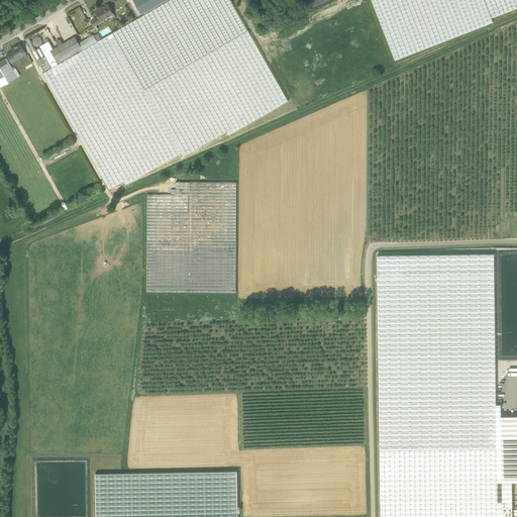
[(288,101),(230,0),(170,0),(144,14),(98,41),(59,64),(44,72),(43,73),(109,189),(124,181),(125,184),(181,152),(184,157),(226,131),(228,135),(288,101)]
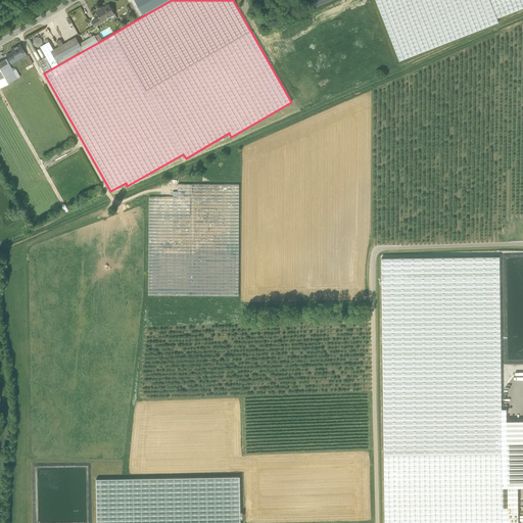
[(145,13),(146,14),(172,0),(135,0),(143,14),(145,13)]
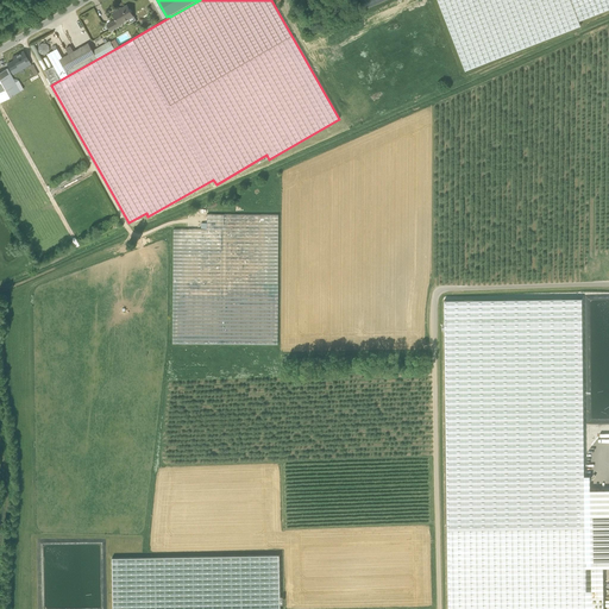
[(608,0),(438,0),(465,71),(581,26),(579,22),(608,8),(608,0)]
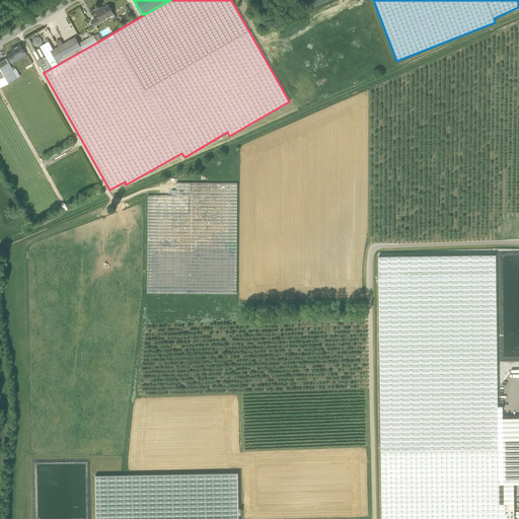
[(108,4),(96,11),(98,16),(91,21),(94,26),(103,21),(102,18),(108,15),(108,14),(113,11),(113,12),(114,12),(108,4)]
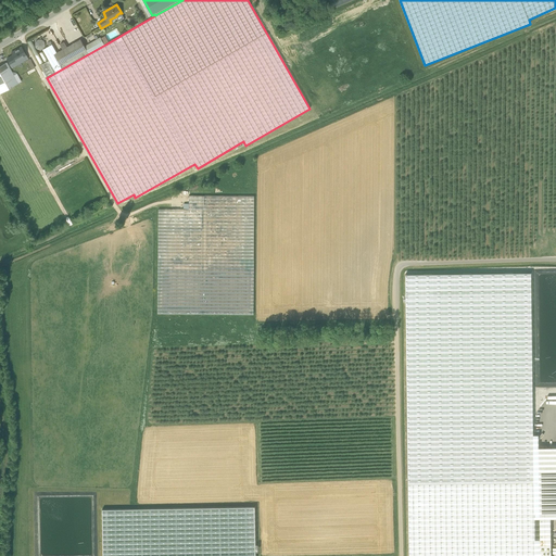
[(63,49),(58,52),(54,54),(63,68),(105,45),(101,37),(85,46),(80,39),(67,47),(65,42),(61,45),(63,49)]
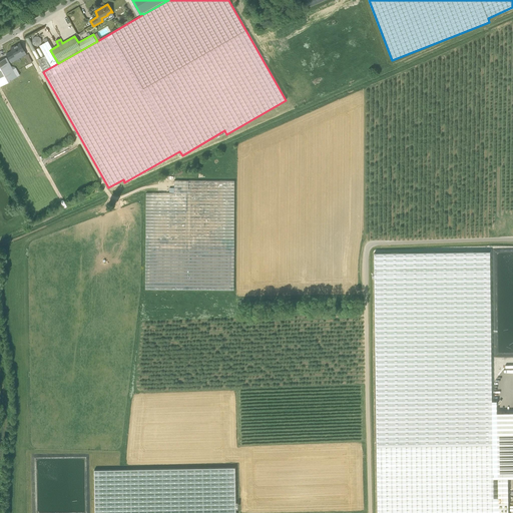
[(40,36),(32,38),(34,46),(42,43),(40,36)]
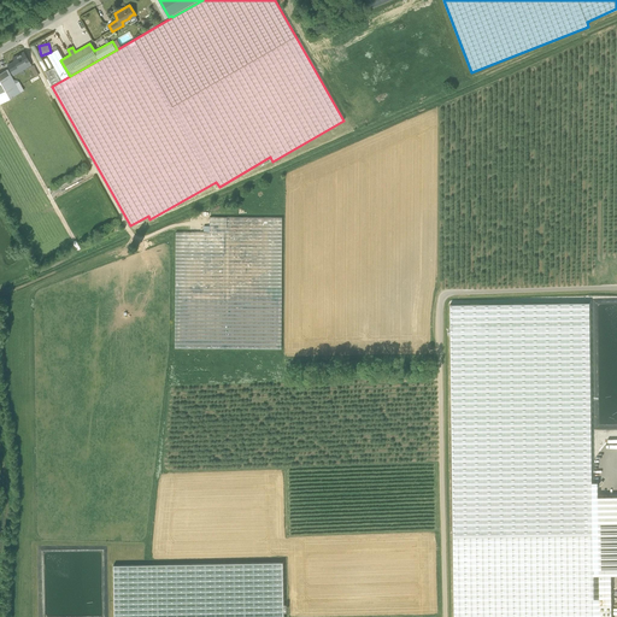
[(48,56),(54,66),(45,72),(53,86),(70,76),(60,60),(64,58),(58,50),(48,56)]
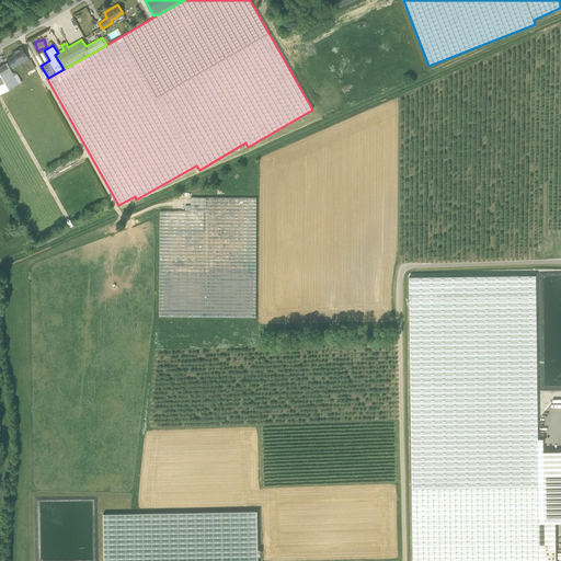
[(26,56),(21,47),(11,53),(13,56),(7,59),(10,65),(26,56)]
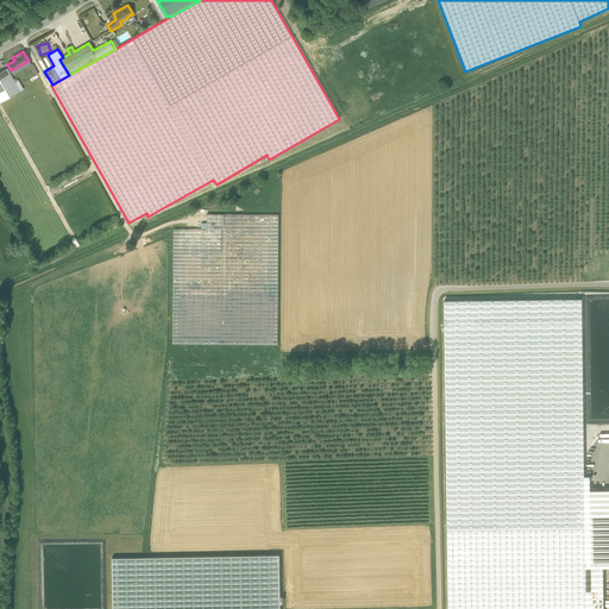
[(33,64),(30,66),(36,76),(39,74),(33,64)]
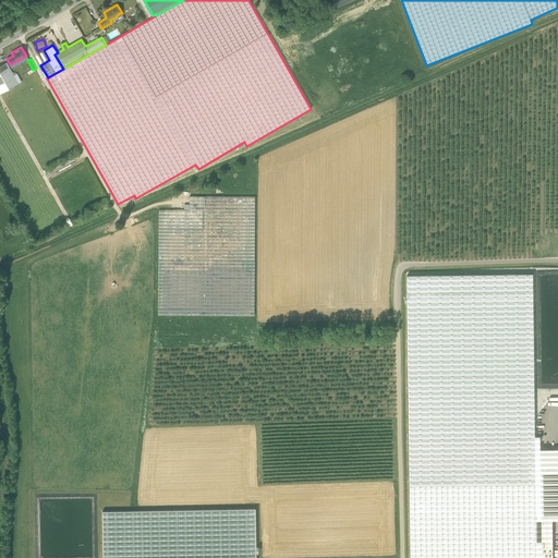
[(0,93),(19,84),(7,62),(0,65),(0,93)]
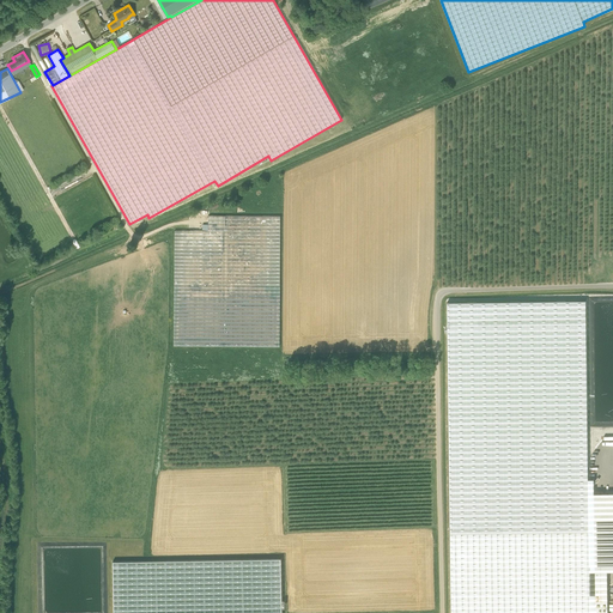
[(208,216),(208,231),(175,231),(174,346),(280,347),(280,216),(208,216)]
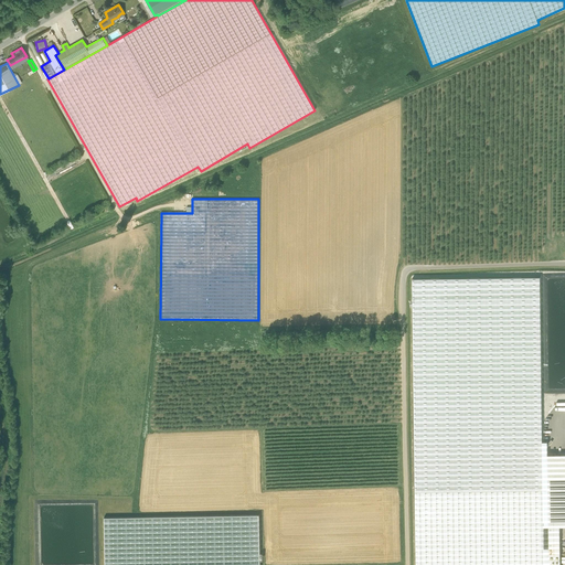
[(543,564),(542,455),(540,277),(412,279),(415,564),(543,564)]
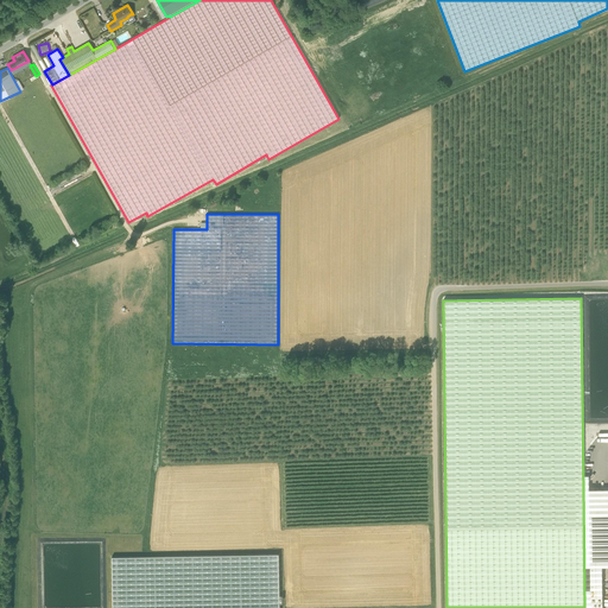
[(607,488),(583,489),(584,607),(602,607),(602,567),(607,567),(607,488)]
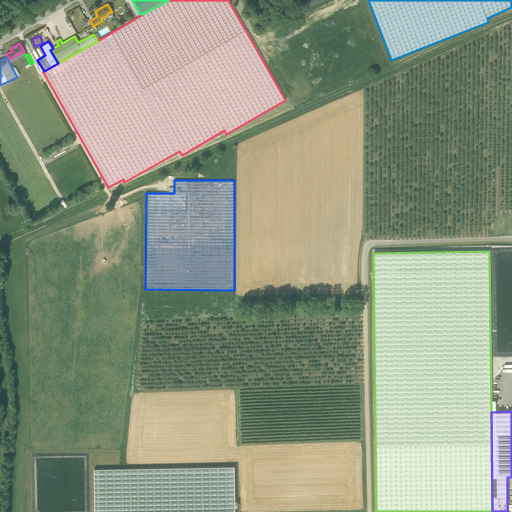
[(94,469),(95,511),(235,511),(235,466),(94,469)]
